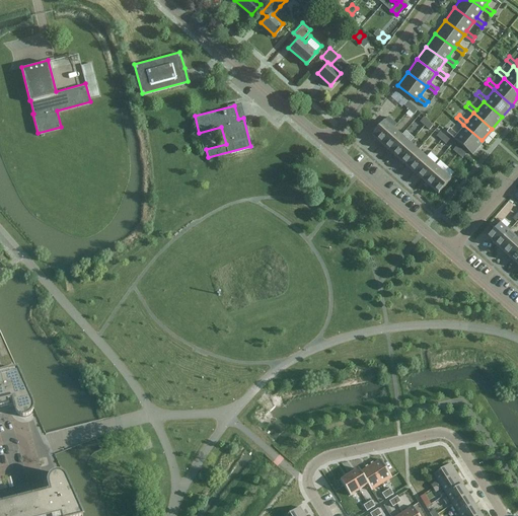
[(379,141),(392,127),(383,119),(371,133),(379,141)]
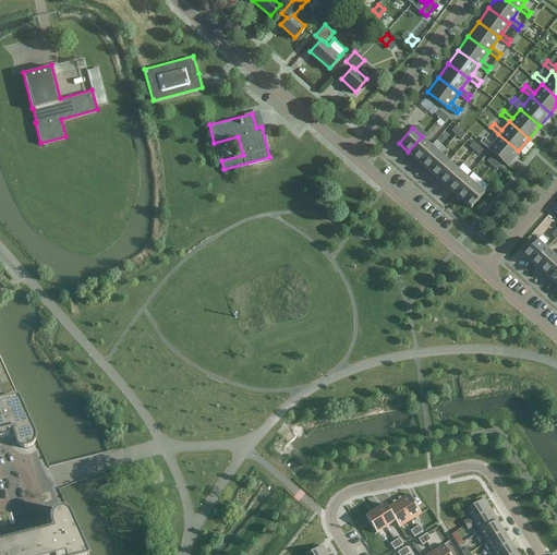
[(507,164),(518,151),(498,134),(491,143),(483,135),(480,140),(487,146),(507,164)]
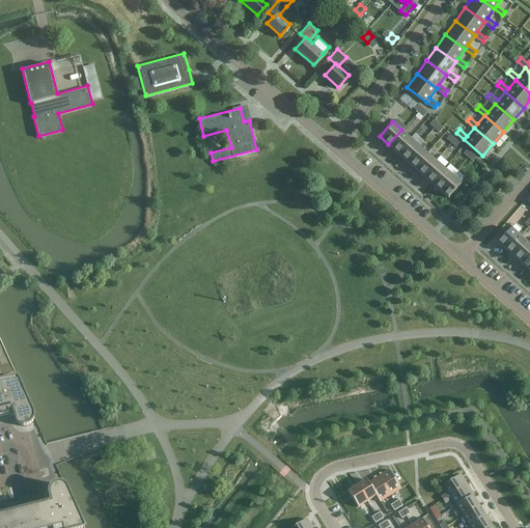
[(396,151),(410,137),(401,130),(388,144),(396,151)]
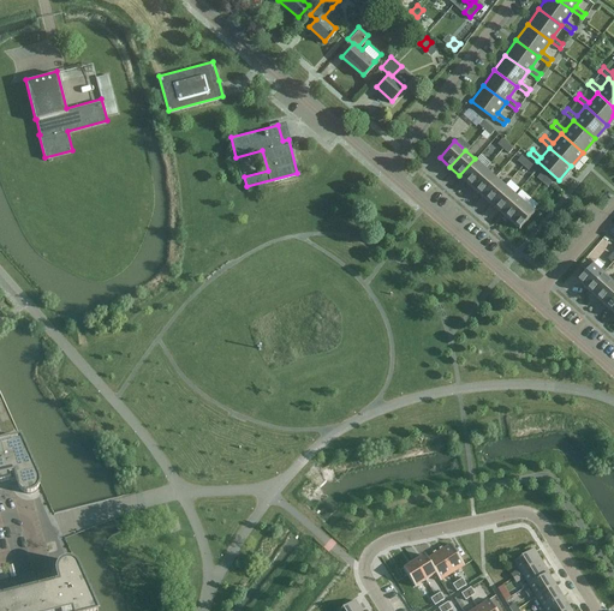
[(470,184),(484,167),(475,159),(459,175),(470,184)]
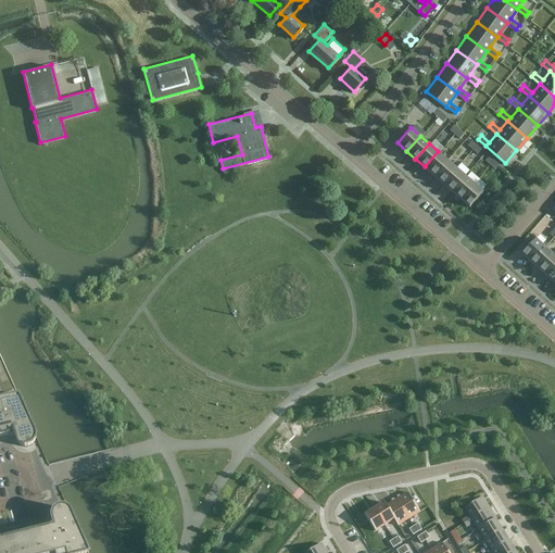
[(433,174),(446,159),(438,151),(425,166),(433,174)]
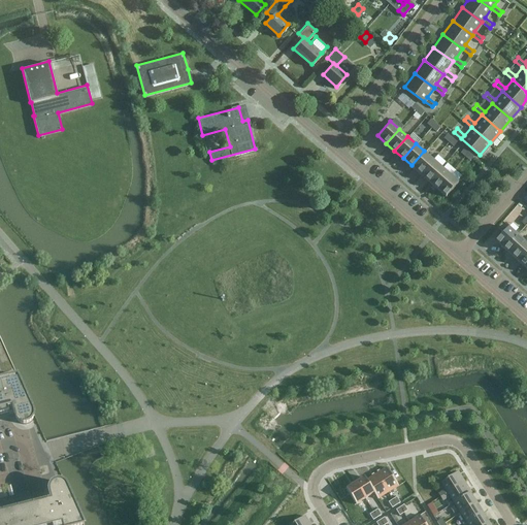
[(420,172),(432,158),(424,151),(412,165),(420,172)]
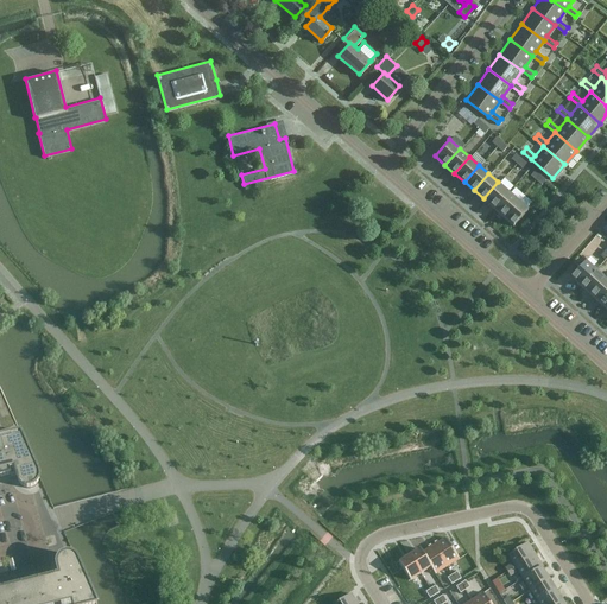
[(493,207),(507,190),(498,182),(484,198),(493,207)]
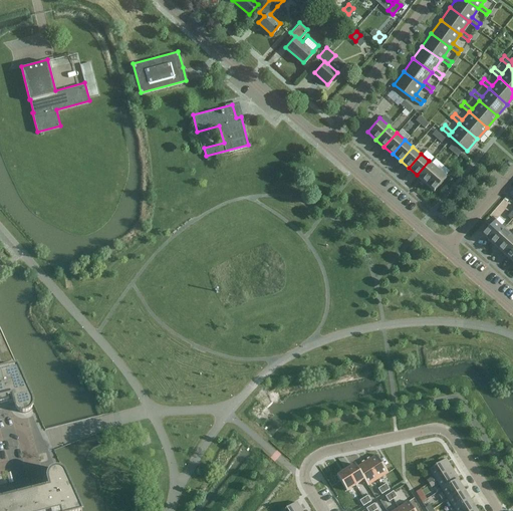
[(425,182),(437,168),(429,161),(417,175),(425,182)]
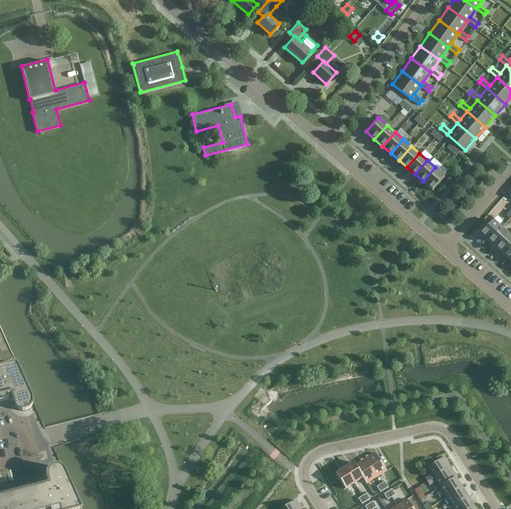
[(431,189),(444,175),(435,167),(423,181),(431,189)]
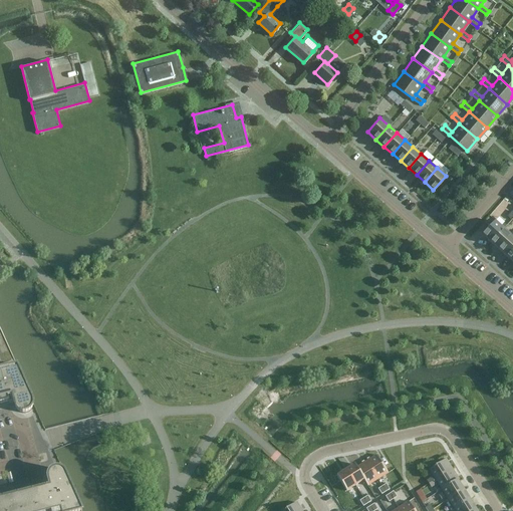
[(500,224),(494,219),(482,233),(490,241),(503,227),(506,223),(503,221),(500,224)]
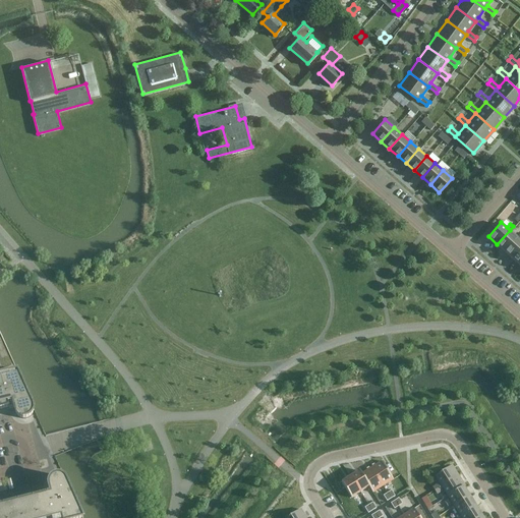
[(506,251),(518,237),(510,230),(497,244),(506,251)]
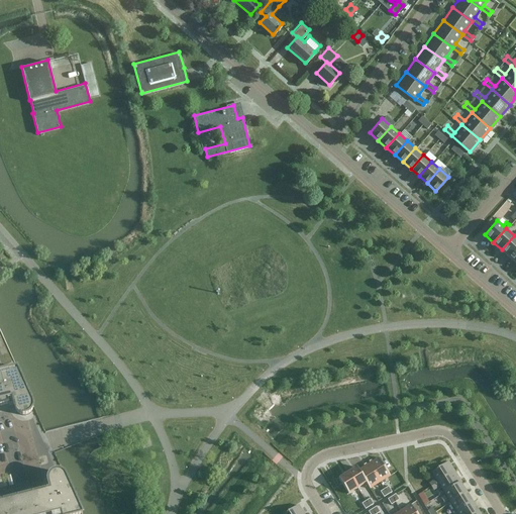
[(510,257),(515,248),(515,236),(514,235),(502,249),(510,257)]
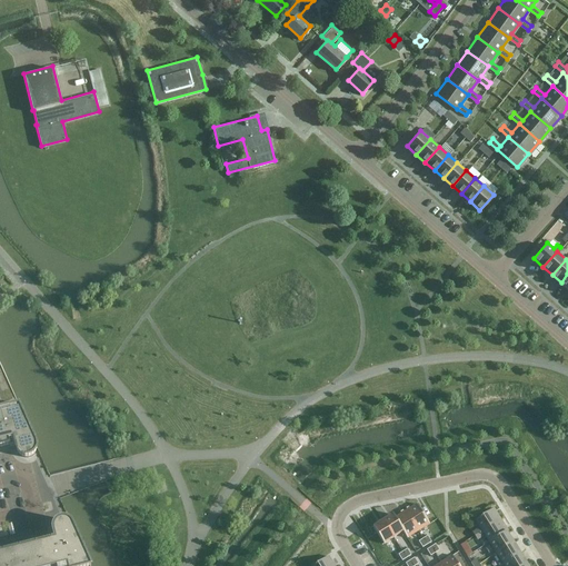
[(0,445),(15,442),(17,449),(19,452),(21,454),(26,455),(29,455),(32,453),(35,449),(36,446),(36,443),(35,439),(0,361),(0,445)]
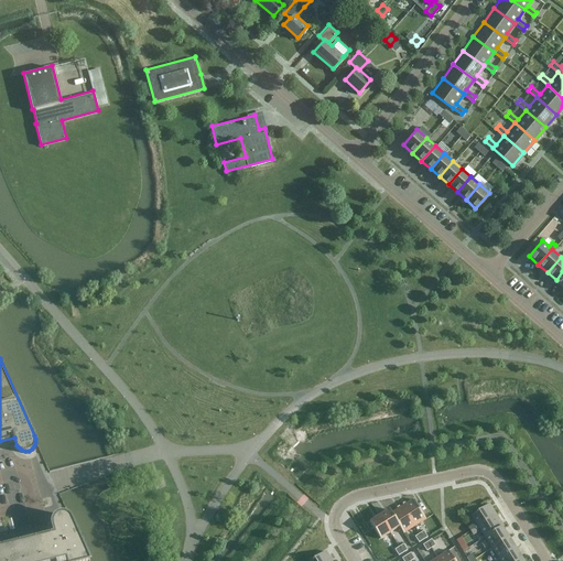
[(412,497),(401,504),(414,524),(425,517),(412,497)]
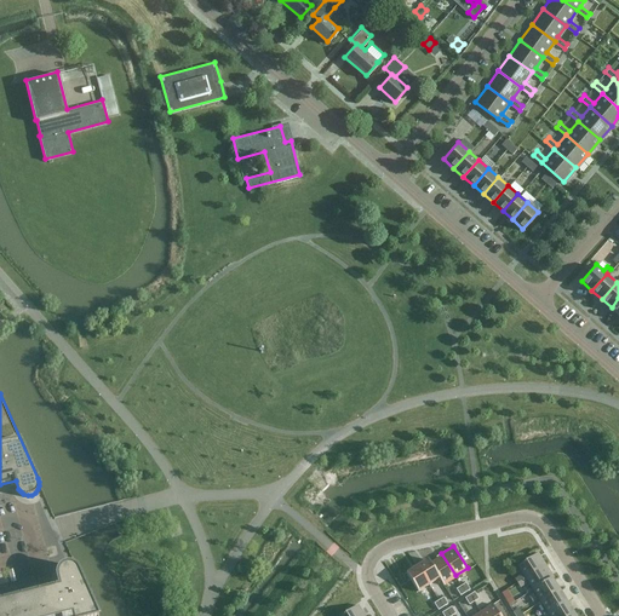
[(516,581),(545,563),(537,551),(517,563),(523,573),(521,574),(521,573),(514,576),(516,581)]
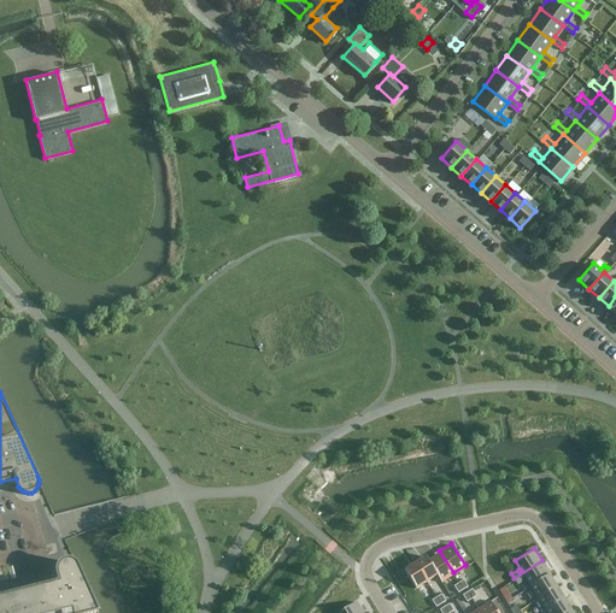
[(439,550),(428,558),(438,572),(436,573),(440,581),(453,572),(439,550)]
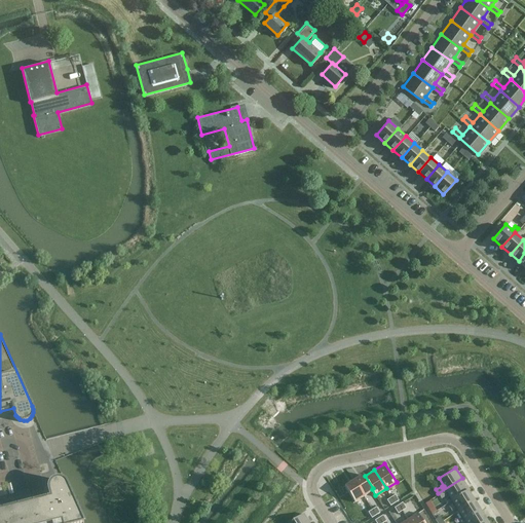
[(363,473),(354,478),(364,493),(372,489),(373,488),(365,476),(363,473)]
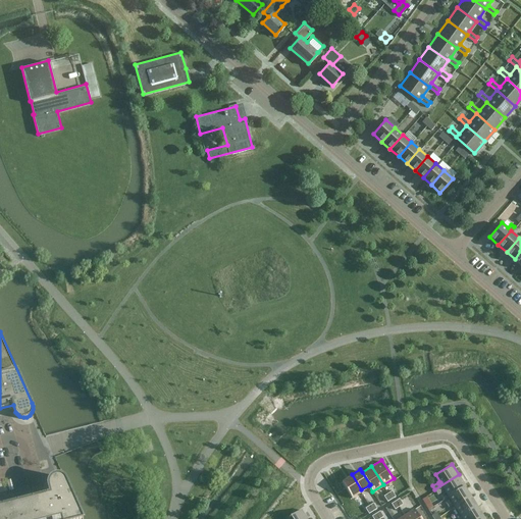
[(0,518),(83,518),(83,517),(65,479),(63,476),(60,474),(57,474),(54,475),(51,476),(49,479),(48,482),(49,486),(50,492),(0,505),(0,518)]
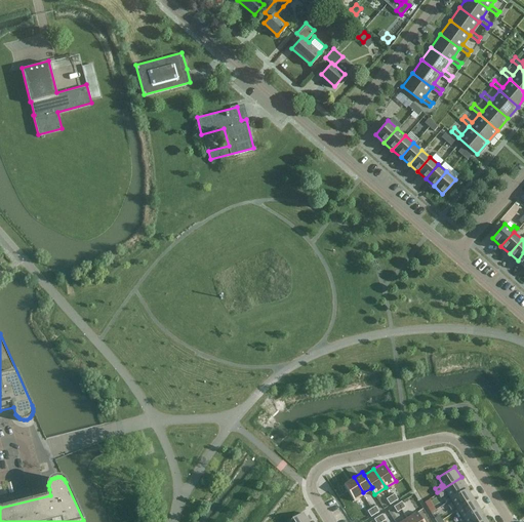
[(354,477),(344,484),(353,499),(363,492),(354,477)]
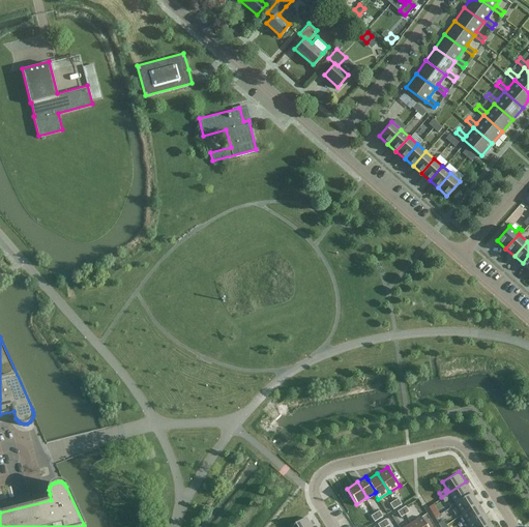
[(471,493),(472,492),(466,481),(441,497),(444,500),(449,497),(448,495),(450,494),(456,502),(471,493)]
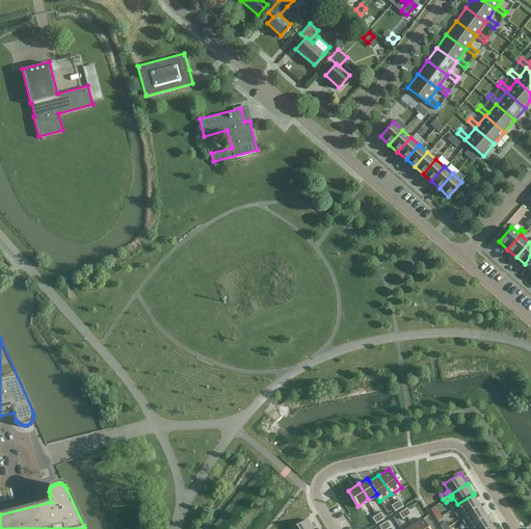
[(479,504),(473,495),(457,504),(463,514),(479,504)]
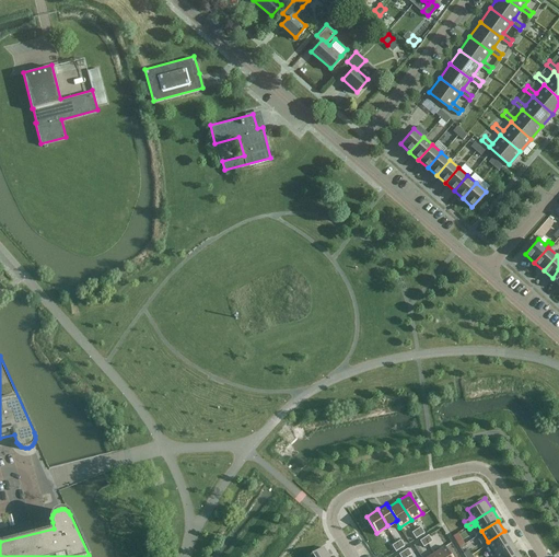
[(495,553),(511,542),(504,531),(488,542),(495,553)]
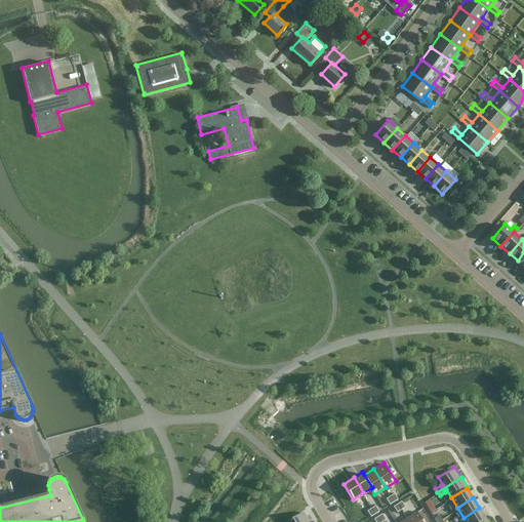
[(467,521),(478,521),(485,518),(479,508),(464,518),(467,521)]
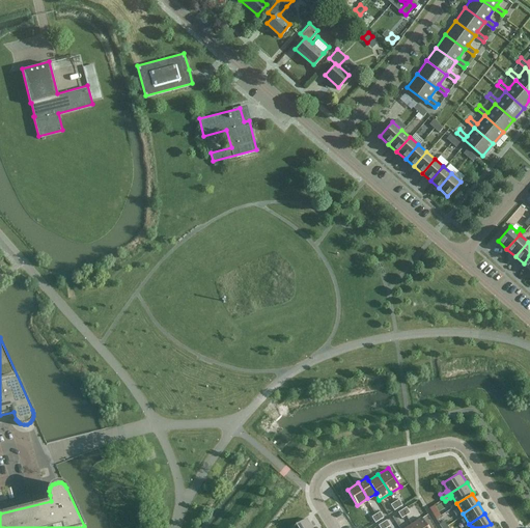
[(428,527),(421,516),(411,523),(414,527),(428,527)]
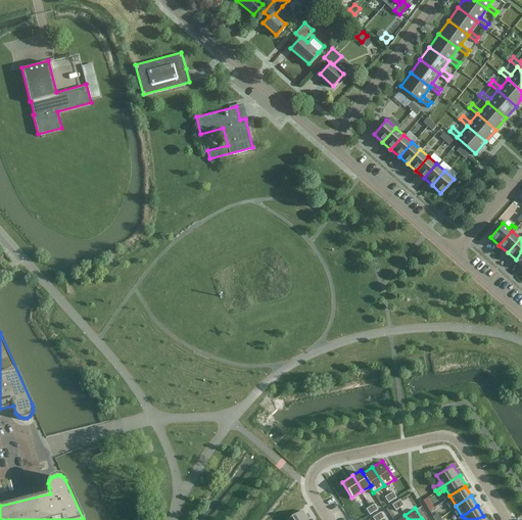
[(305,519),(307,519),(301,509),(285,519),(305,519)]
